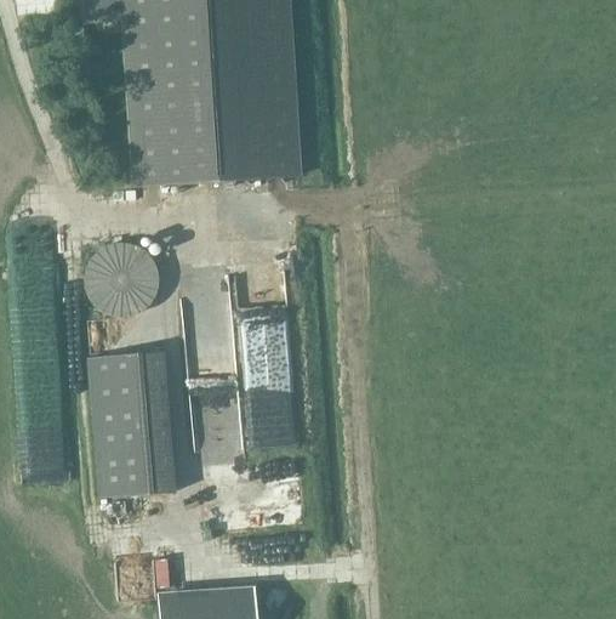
[(93,0),(97,23),(130,21),(141,186),(261,177),(303,175),(290,0),(93,0)]
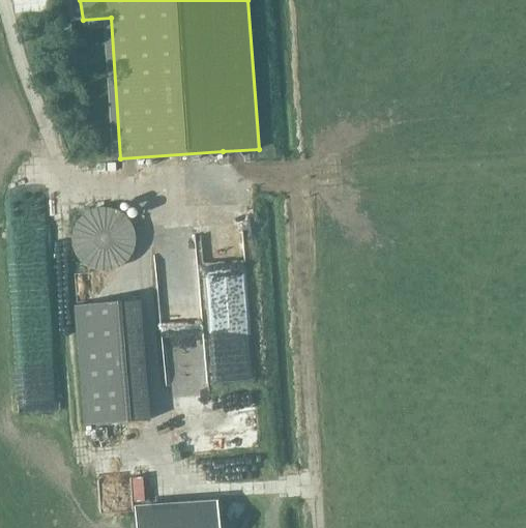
[(137,241),(137,235),(136,228),(134,223),(129,216),(125,212),(118,209),(113,207),(107,207),(100,207),(93,208),(88,211),(83,215),(78,221),(77,225),(75,228),(74,235),(72,240),(75,248),(78,256),(82,260),(83,262),(87,265),(94,268),(101,270),(110,270),(117,268),(123,264),(127,260),(133,254),(136,247),(137,241)]
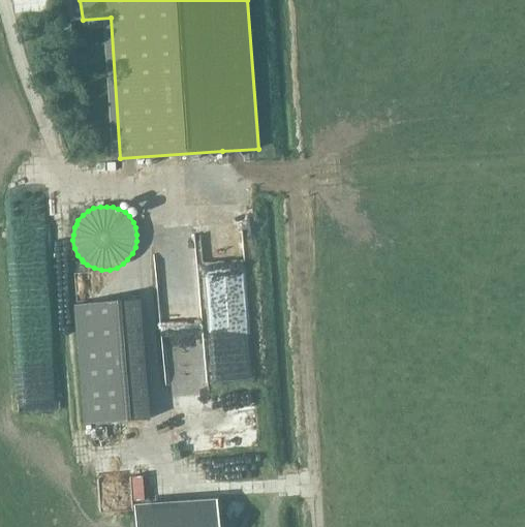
[(142,299),(78,303),(86,425),(150,420),(142,299)]
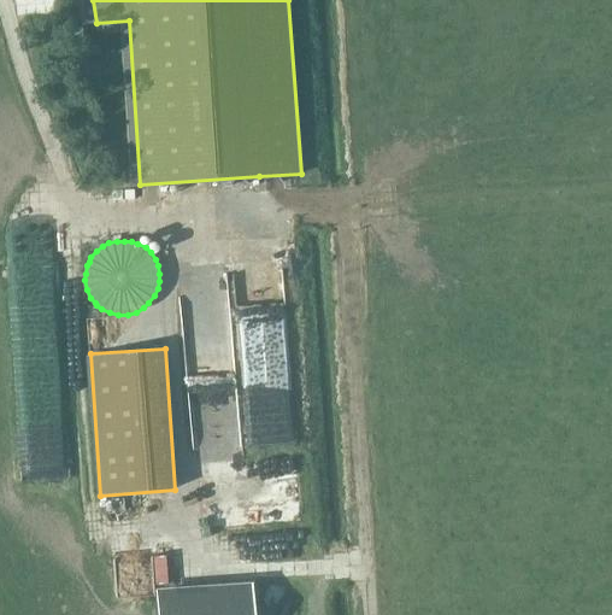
[(298,357),(249,357),(249,421),(299,420),(298,357)]
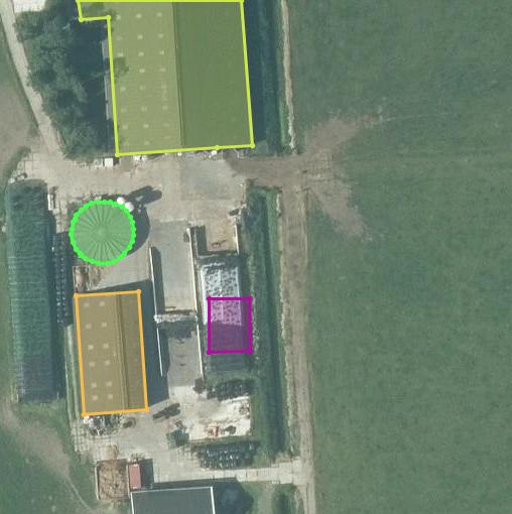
[(215,513),(213,489),(132,494),(133,513),(215,513)]
